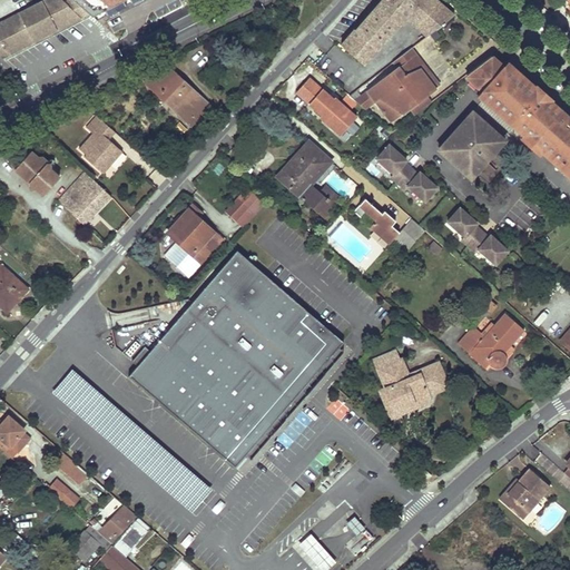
[(0,56),(1,58),(89,13),(74,0),(67,0),(62,2),(59,0),(43,0),(0,22),(0,56)]
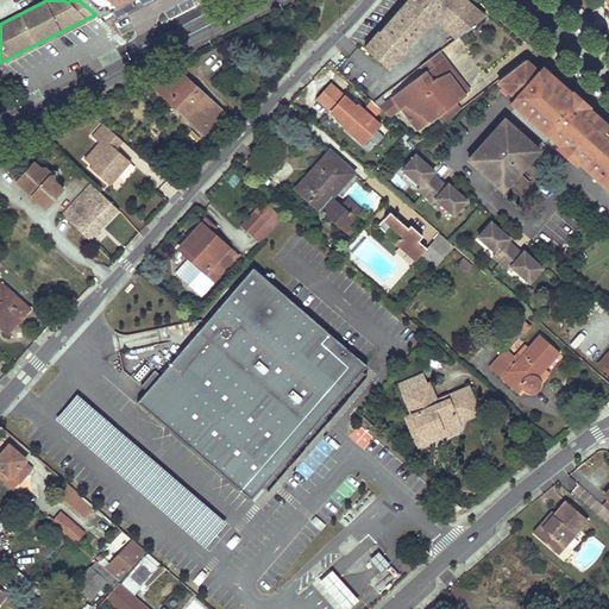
[(79,0),(95,14),(104,22),(144,0),(79,0)]
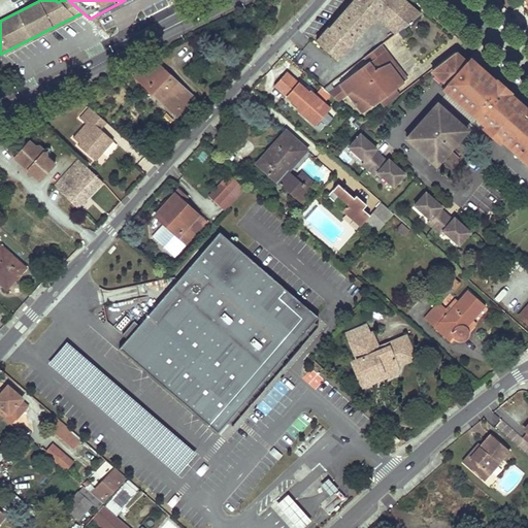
[(377,17),(395,32),(417,15),(399,0),(352,0),(327,29),(326,28),(314,41),(336,61),(373,18),(377,17)]
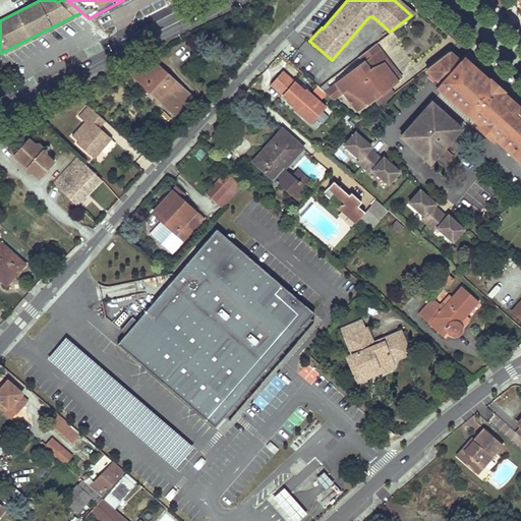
[(364,61),(335,83),(343,93),(346,90),(367,103),(371,100),(388,88),(398,79),(385,64),(381,50),(375,44),(359,55),(364,61)]
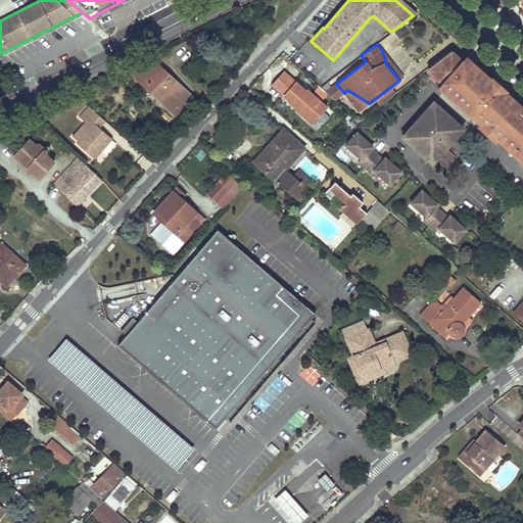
[(399,80),(402,78),(382,50),(386,64),(399,80)]
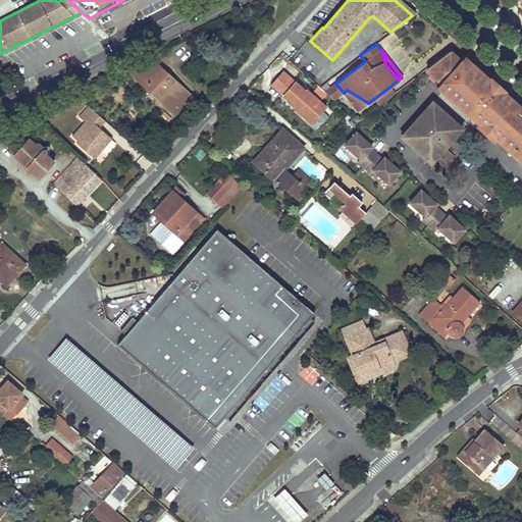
[(449,51),(425,68),(440,83),(438,85),(444,89),(441,91),(521,161),(521,109),(502,92),(501,94),(486,82),(488,80),(481,73),(463,57),(460,61),(449,51)]
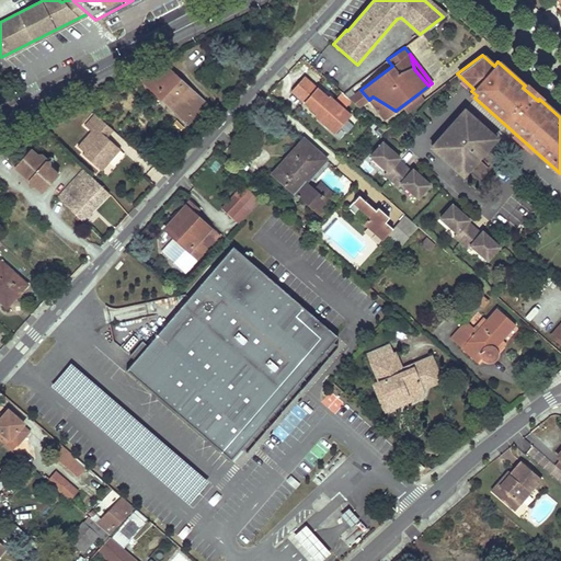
[(161,59),(151,70),(141,81),(186,124),(207,103),(161,59)]
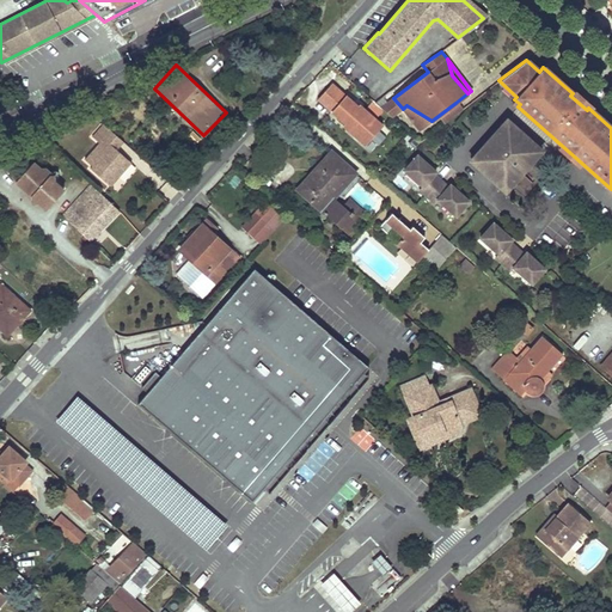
[(368,140),(375,133),(381,126),(357,104),(356,106),(332,84),(319,98),(359,135),(361,133),(368,140)]
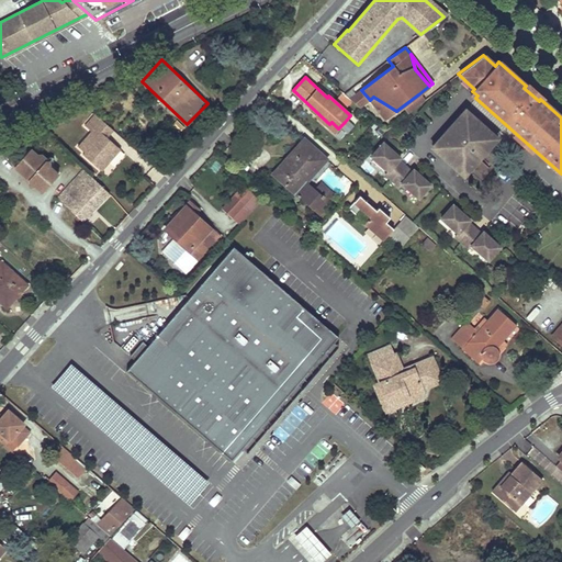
[(361,90),(349,100),(359,108),(370,100),(361,90)]
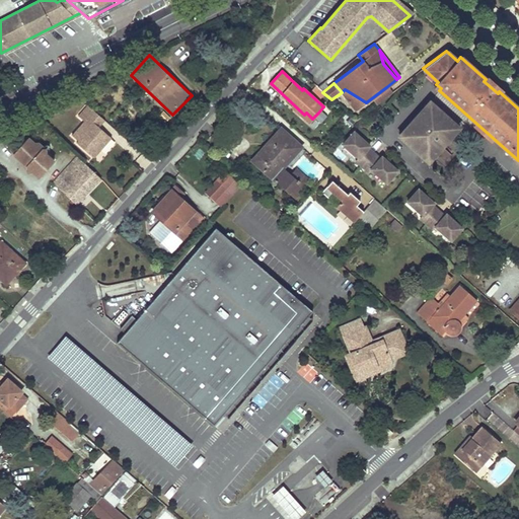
[(386,87),(370,99),(375,105),(390,93),(386,87)]
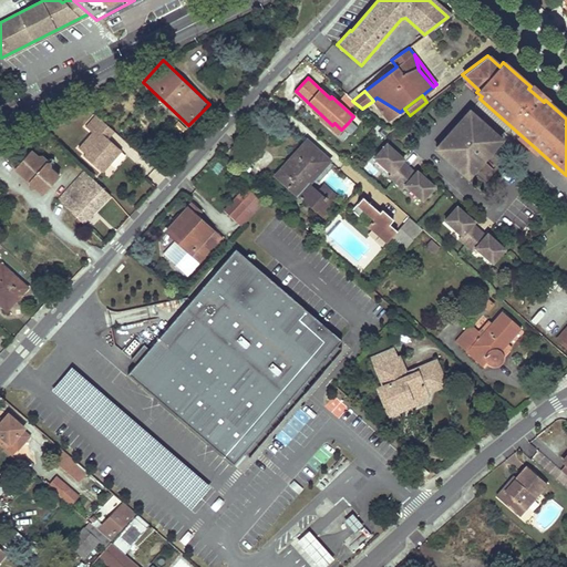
[(377,98),(373,101),(389,121),(400,112),(377,98)]
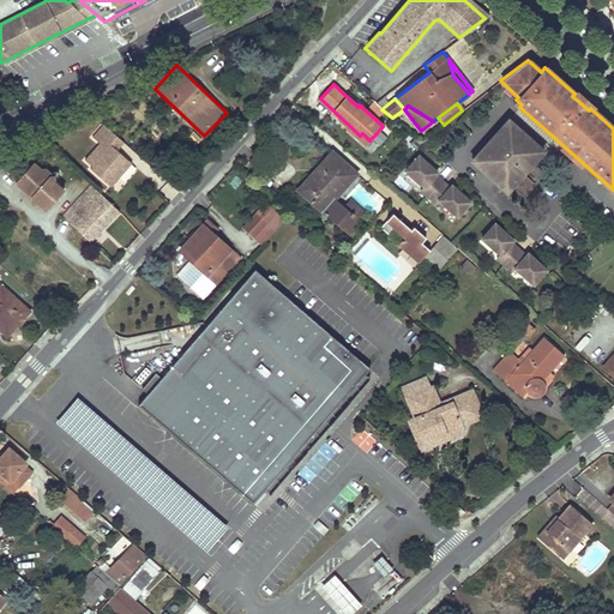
[(474,157),(509,188),(543,148),(510,118),(474,157)]
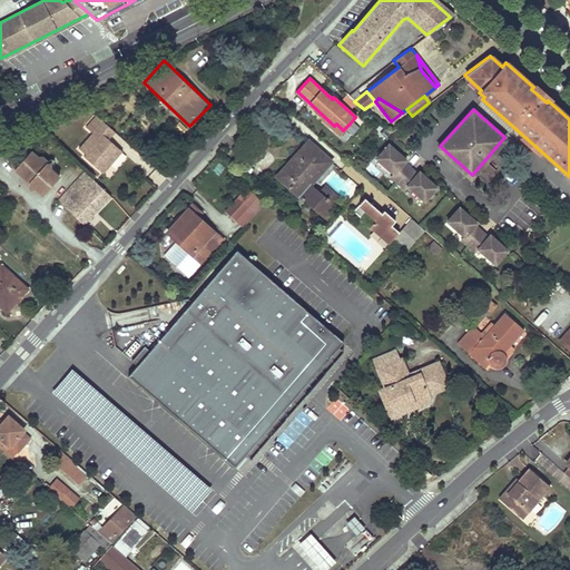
[(115,130),(96,114),(86,125),(92,130),(78,146),(85,153),(84,155),(96,166),(102,158),(109,164),(121,150),(108,137),(115,130)]
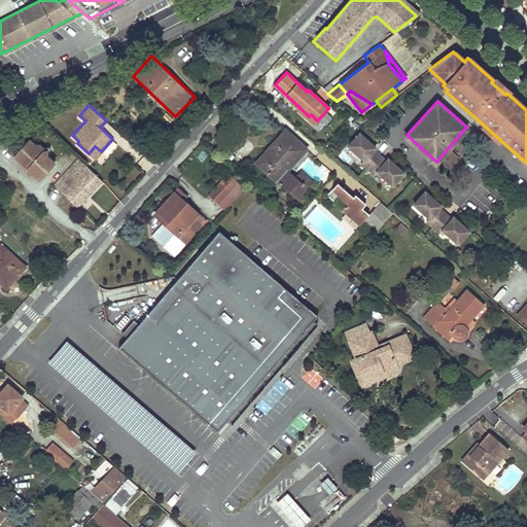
[(292,164),(291,162),(290,161),(303,147),(284,131),(271,144),(274,147),(258,165),(292,196),(303,184),(295,177),(287,170),(292,164)]
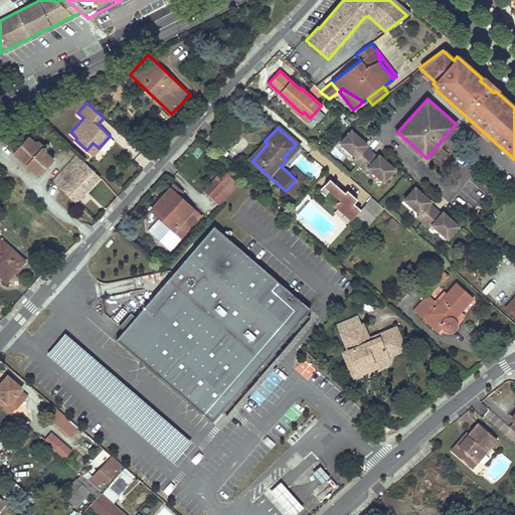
[(369,168),(384,182),(395,170),(380,156),(378,158),(366,147),(368,145),(352,131),(341,143),(356,157),(354,160),(367,171),(369,168)]
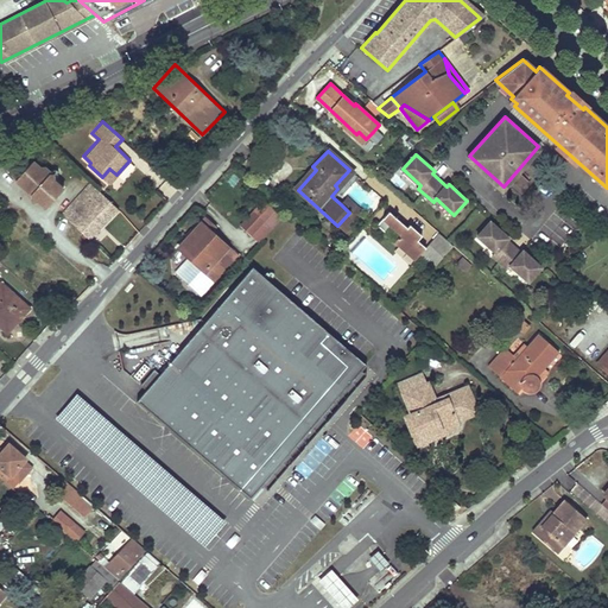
[(32,160),(16,179),(45,207),(63,188),(32,160)]
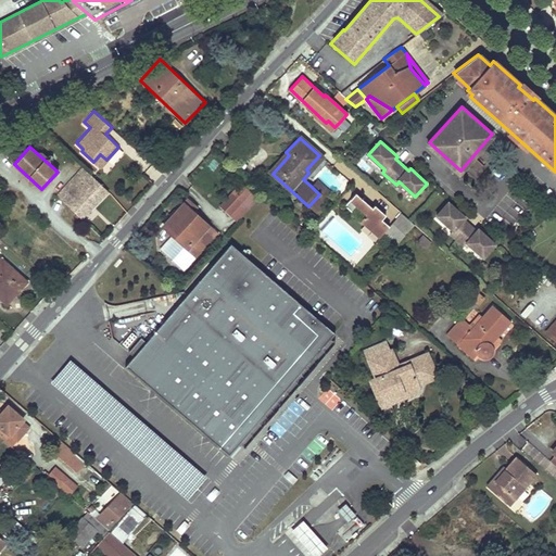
[(100,154),(93,162),(99,167),(106,160),(100,154)]
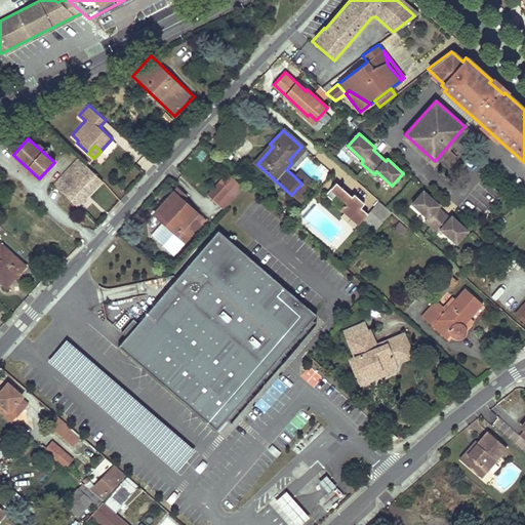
[(73,202),(74,203),(76,205),(101,180),(78,157),(54,184),(73,202)]
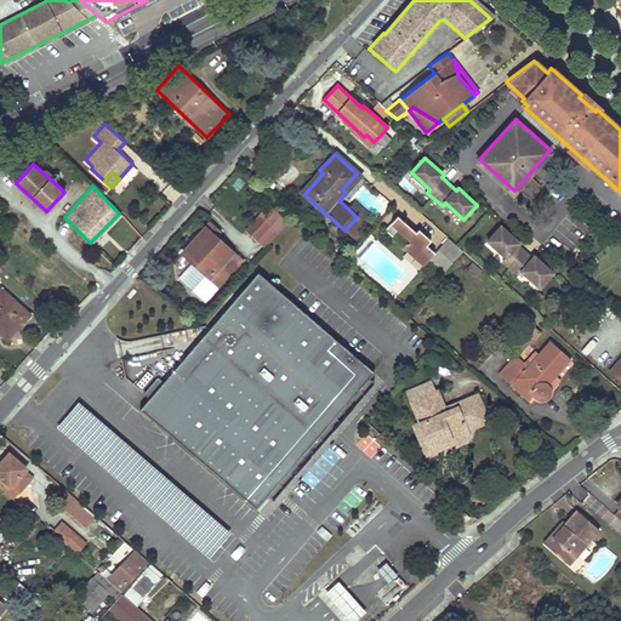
[(268,201),(257,214),(268,224),(280,212),(268,201)]
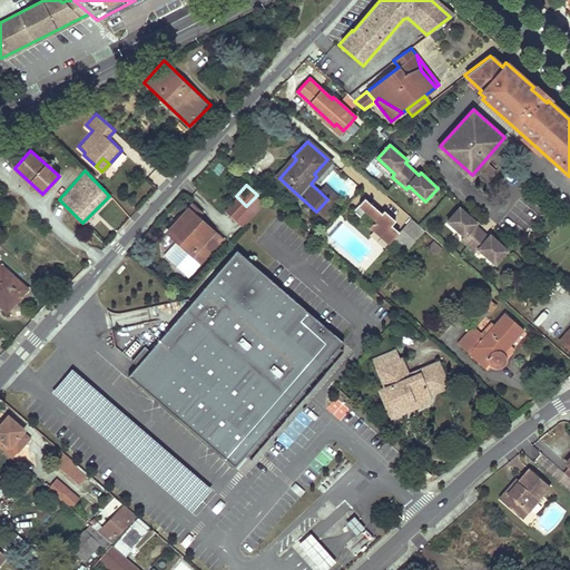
[(338,199),(325,186),(320,192),(327,199),(316,212),(323,216),(338,199)]
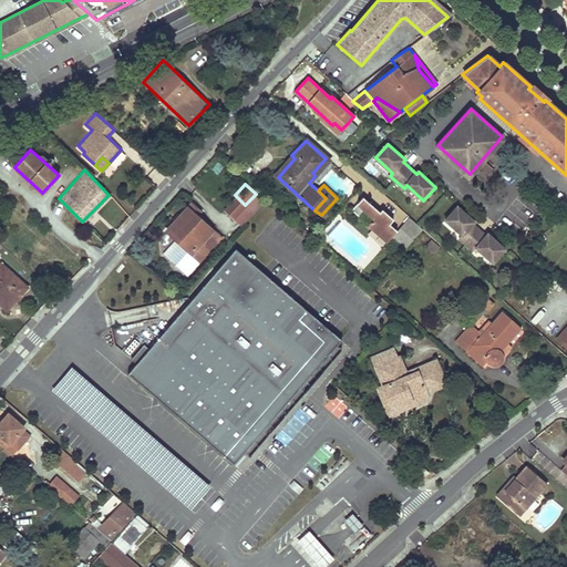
[(245,205),(235,217),(243,225),(264,200),(256,194),(245,205)]
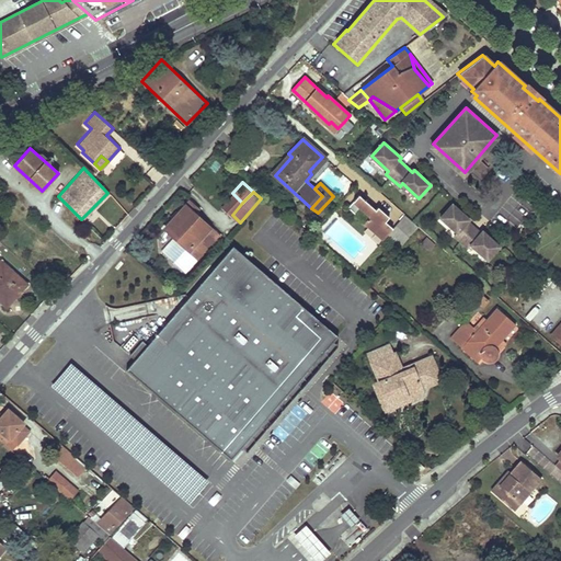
[(359,194),(347,206),(355,213),(362,206),(370,215),(365,221),(384,238),(387,233),(400,247),(418,226),(404,214),(392,228),(385,220),(382,218),(387,214),(378,206),(376,208),(359,194)]
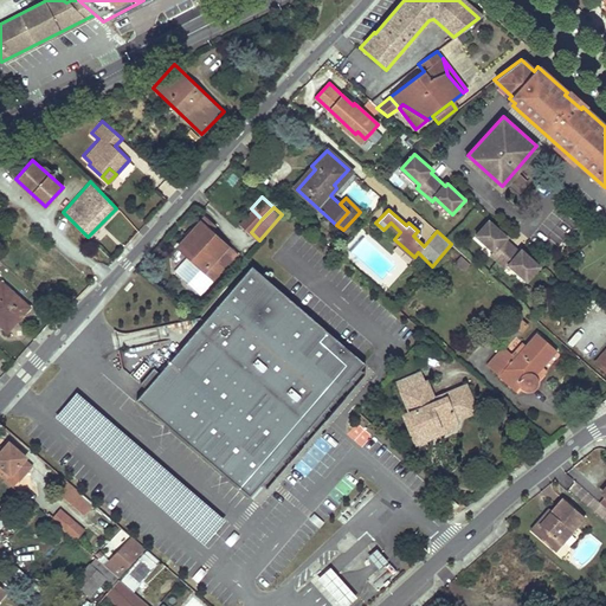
[(210,230),(211,227),(213,225),(204,217),(178,246),(188,256),(174,271),(199,294),(236,255),(225,245),(210,230)]
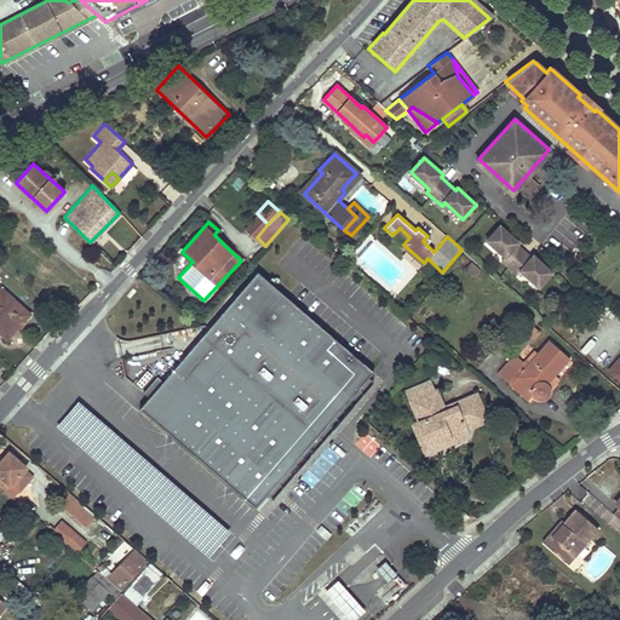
[(500,227),(487,241),(506,258),(503,260),(517,274),(520,270),(538,287),(551,273),(533,256),(530,258),(516,245),(518,242),(500,227)]
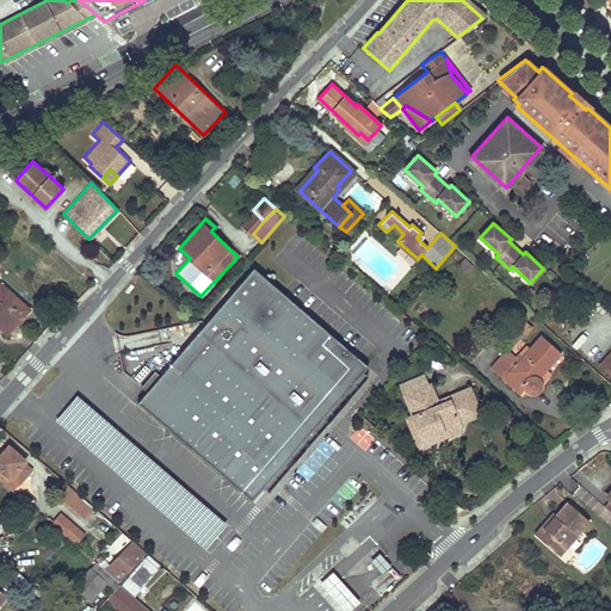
[(467,272),(469,269),(471,266),(464,259),(458,264),(467,272)]
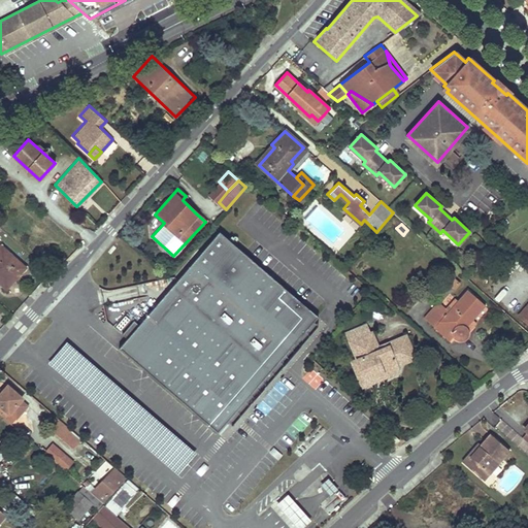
[(314,321),(318,317),(220,231),(138,323),(133,319),(121,332),(126,337),(118,347),(216,432),(226,421),(250,394),(254,398),(274,374),(270,370),(284,355),(288,358),(294,352),(290,348),(314,321)]
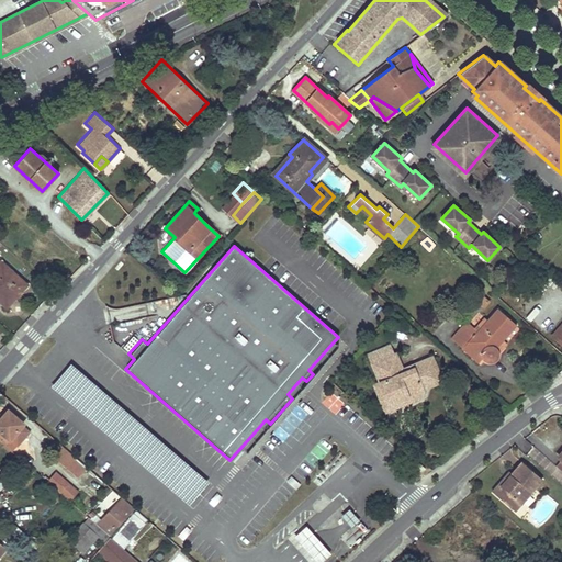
[(3,260),(0,257),(0,301),(6,306),(19,292),(17,291),(24,281),(2,262),(3,260)]
